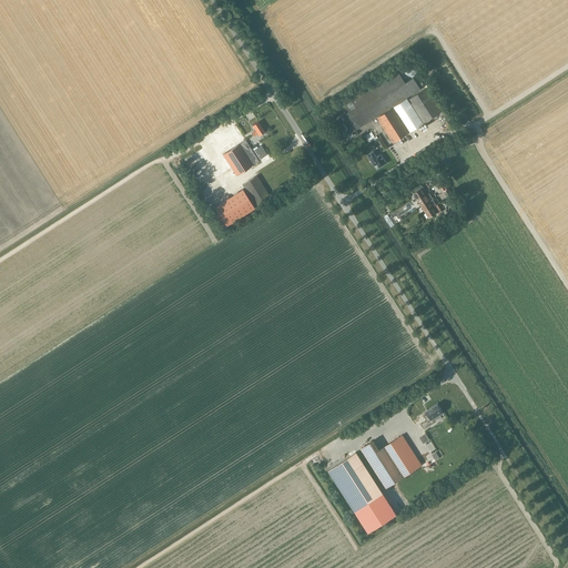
[(407,79),(408,79),(409,79),(412,79),(412,78),(413,78),(414,78),(414,77),(415,75),(415,74),(416,73),(416,72),(416,71),(416,70),(416,69),(415,69),(415,68),(415,67),(414,67),(414,66),(413,66),(412,64),(411,64),(409,63),(408,63),(407,63),(406,63),(405,64),(404,64),(403,66),(402,66),(402,67),(402,68),(401,68),(401,69),(401,70),(401,71),(401,72),(401,73),(401,74),(401,75),(402,75),(402,77),(403,78),(404,78),(405,79),(406,79),(407,79)]
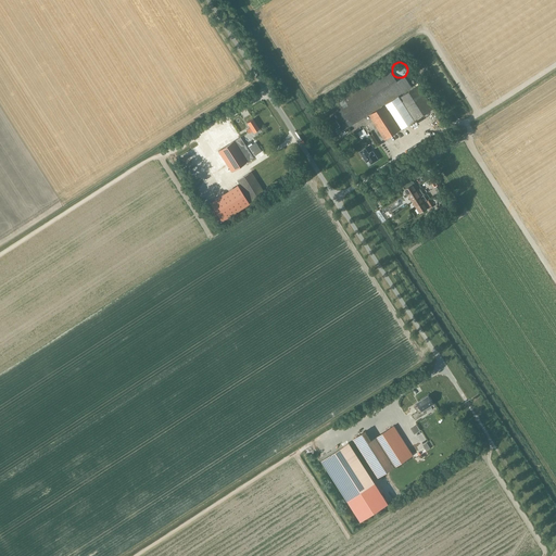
[(389,67),(323,110),(338,134),(380,106),(381,108),(369,115),(384,140),(401,129),(390,113),(391,113),(402,129),(415,122),(414,121),(433,109),(418,86),(400,98),(399,97),(386,104),(389,110),(389,111),(386,105),(382,106),(381,106),(412,87),(405,76),(396,80),(389,67)]
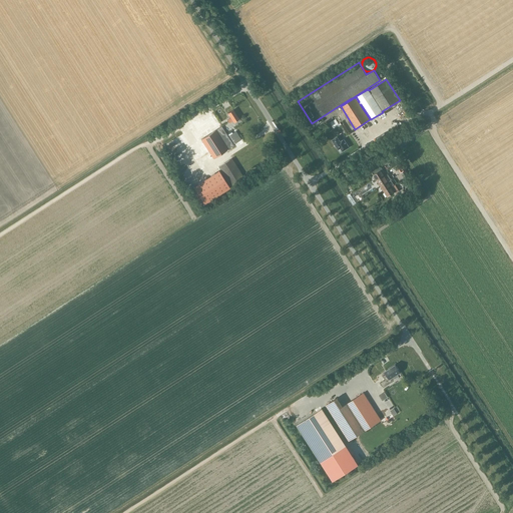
[(234,122),(239,119),(232,110),(227,113),(231,118),(227,120),(229,123),(232,121),(234,122)]
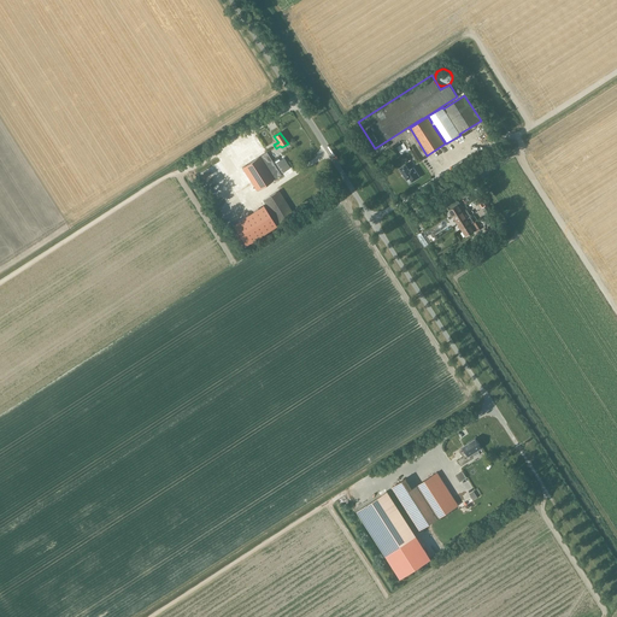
[(256,145),(254,145),(251,140),(246,144),(251,151),(257,146),(256,145)]
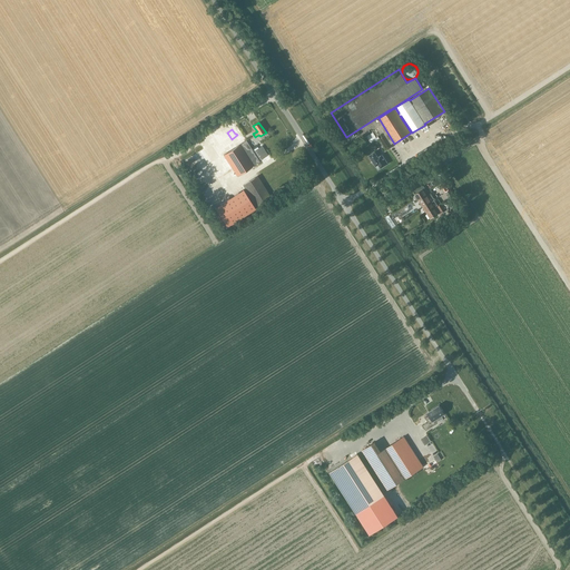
[(371,133),(362,139),(365,144),(367,141),(370,145),(376,140),(371,133)]
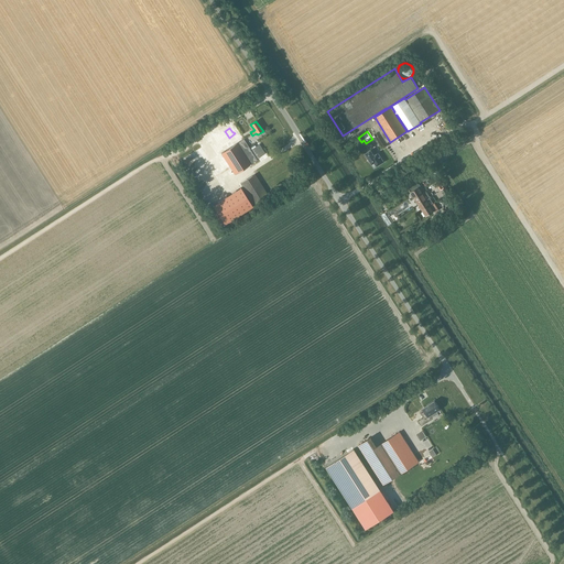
[(238,143),(251,163),(251,164),(257,160),(243,139),(238,143)]
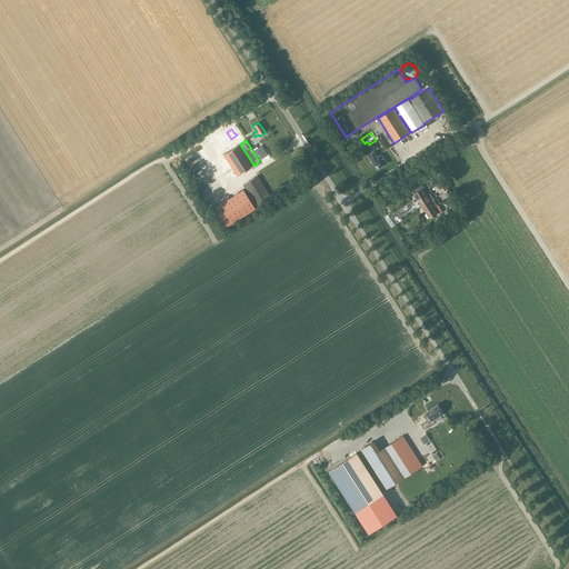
[(237,176),(253,165),(240,145),(223,155),(237,176)]
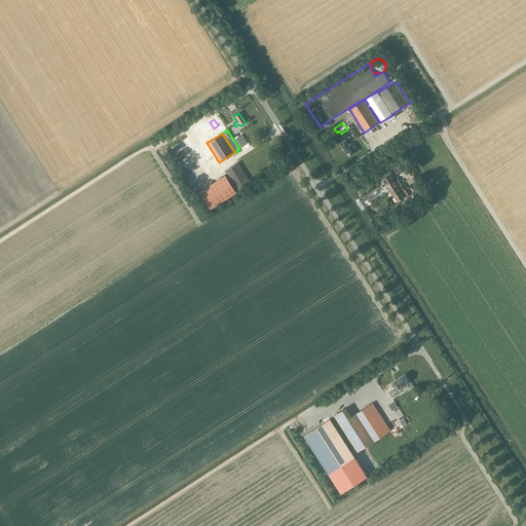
[(345,140),(340,143),(346,153),(348,152),(351,155),(358,151),(352,143),(348,145),(345,140)]
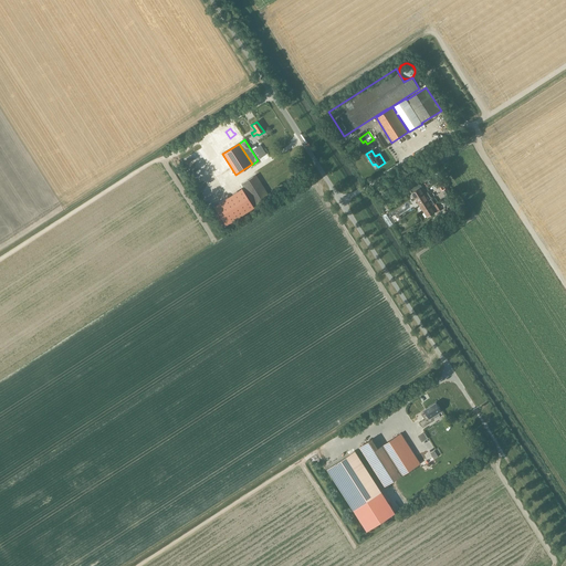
[(257,208),(271,199),(255,175),(241,184),(257,208)]
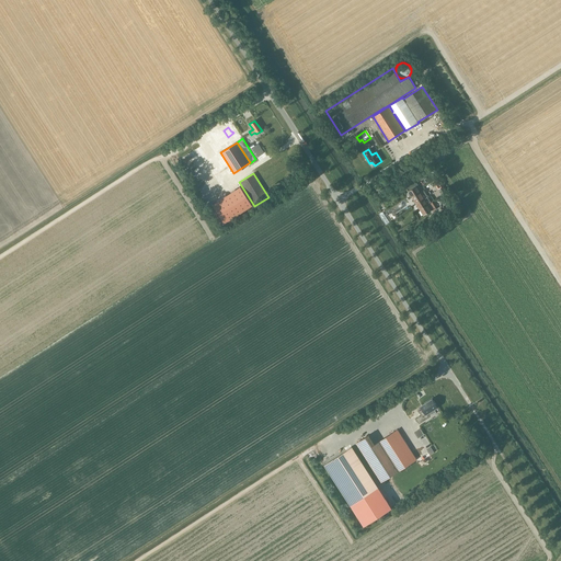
[(438,189),(442,186),(441,183),(437,178),(433,180),(436,185),(438,189)]
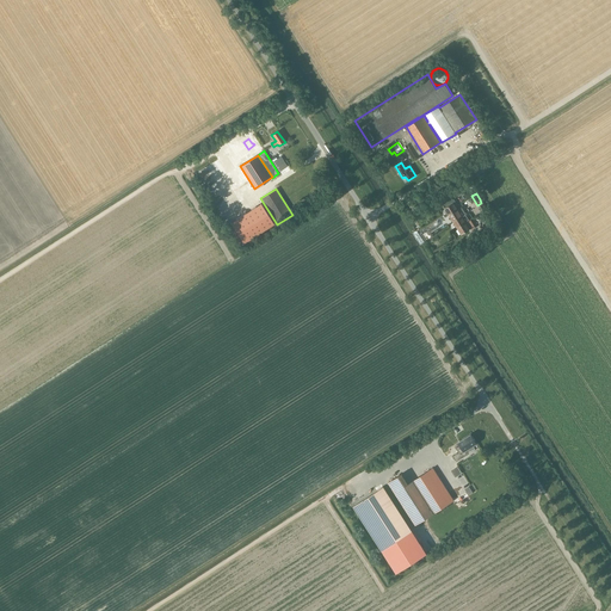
[(457,209),(455,205),(457,204),(455,201),(444,208),(449,215),(457,209)]
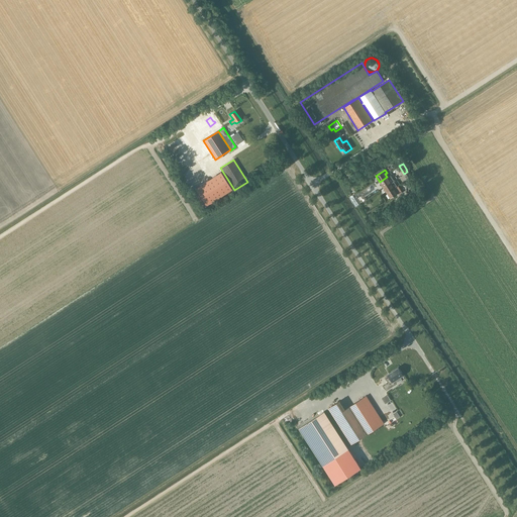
[(220,172),(195,188),(206,205),(231,189),(220,172)]
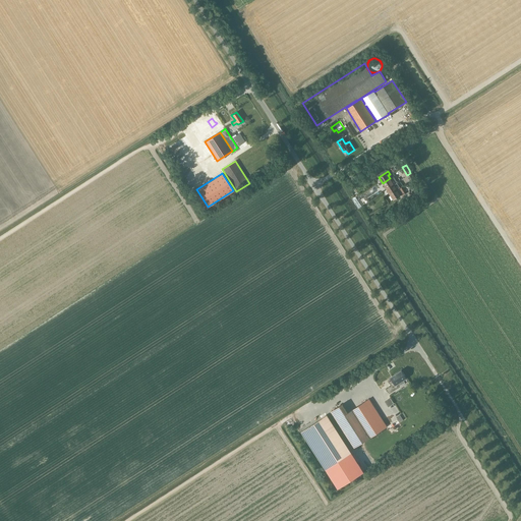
[(393,184),(392,181),(394,180),(392,177),(390,178),(383,183),(386,188),(393,184)]
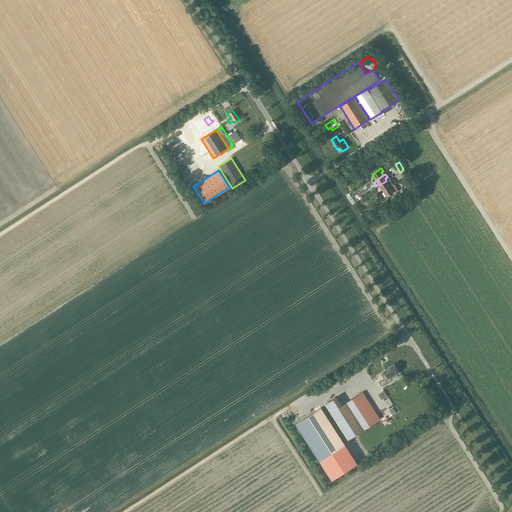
[(383,191),(393,184),(390,178),(386,181),(379,185),(383,191)]
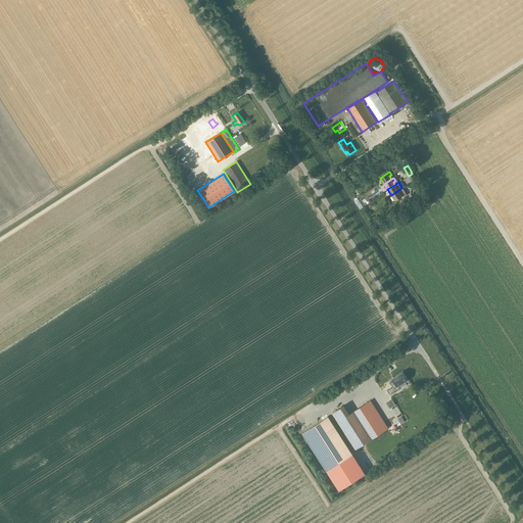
[(394,200),(401,196),(407,193),(403,187),(402,188),(401,188),(391,195),(394,200)]
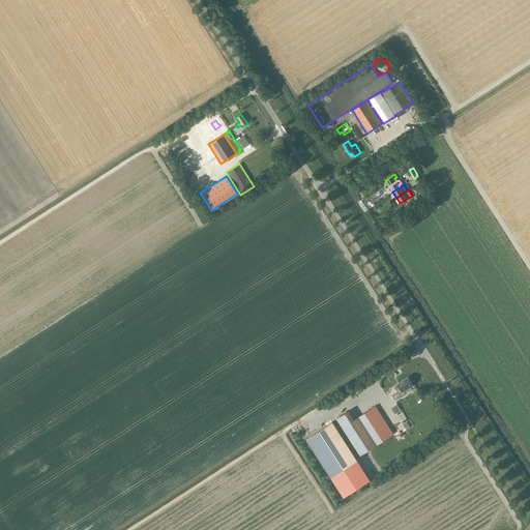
[(398,392),(393,395),(395,401),(407,393),(404,390),(413,384),(409,377),(396,384),(398,385),(394,387),(398,392)]
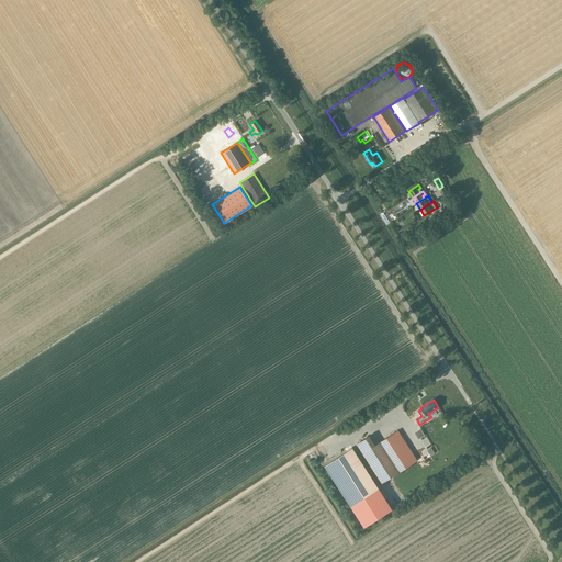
[(388,405),(385,414),(394,415),(395,406),(388,405)]
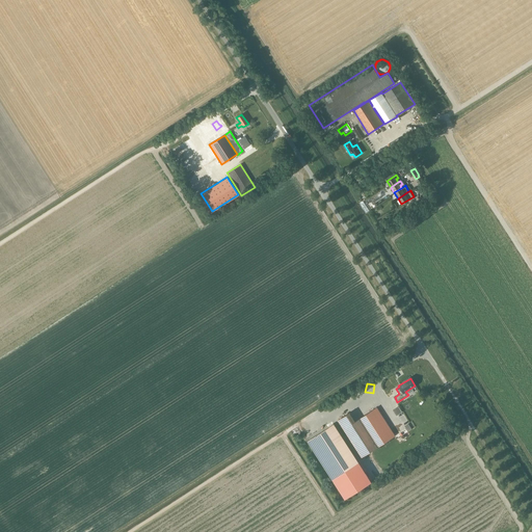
[(402,424),(388,401),(375,409),(374,409),(355,422),(350,413),(339,421),(362,456),(390,439),(387,434),(390,432),(402,424)]
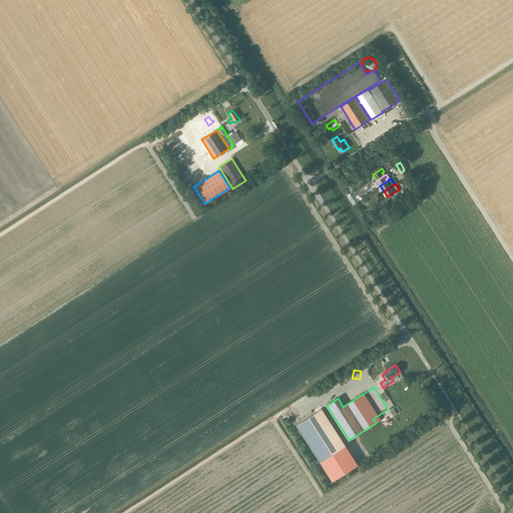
[(322,408),(298,424),(322,461),(346,446),(322,408)]
